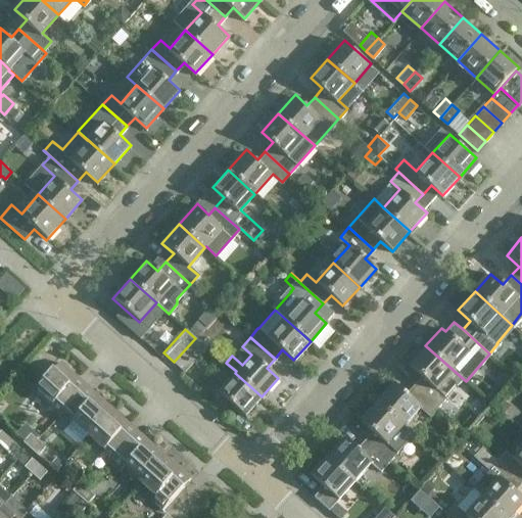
[(195,338),(174,362),(183,371),(205,346),(195,338)]
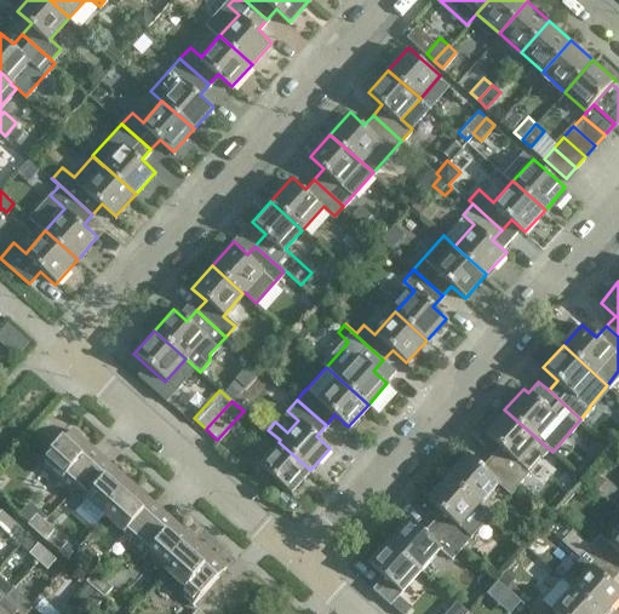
[(548,448),(504,409),(485,432),(499,446),(489,455),(519,481),(520,480),(534,493),(542,485),(526,470),(540,453),(542,455),(548,448)]
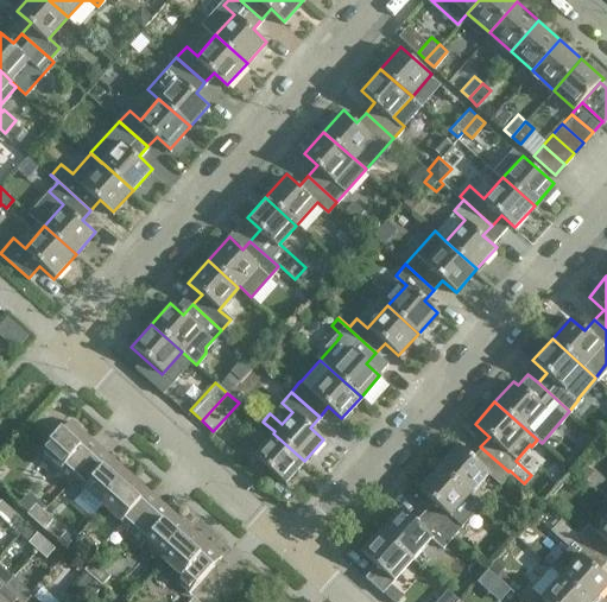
[(57,471),(69,481),(101,445),(70,417),(43,448),(63,466),(57,471)]
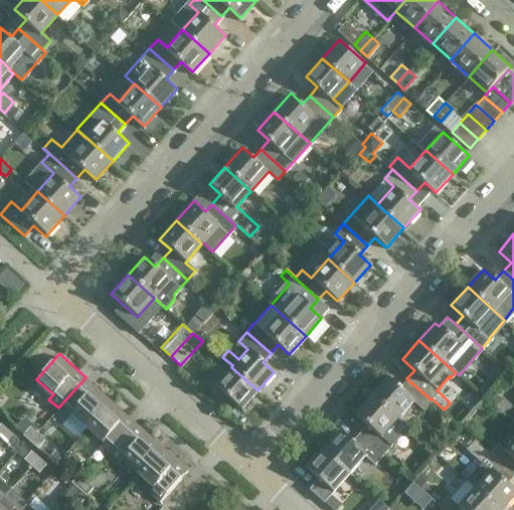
[(240,408),(258,390),(231,367),(215,385),(240,408)]
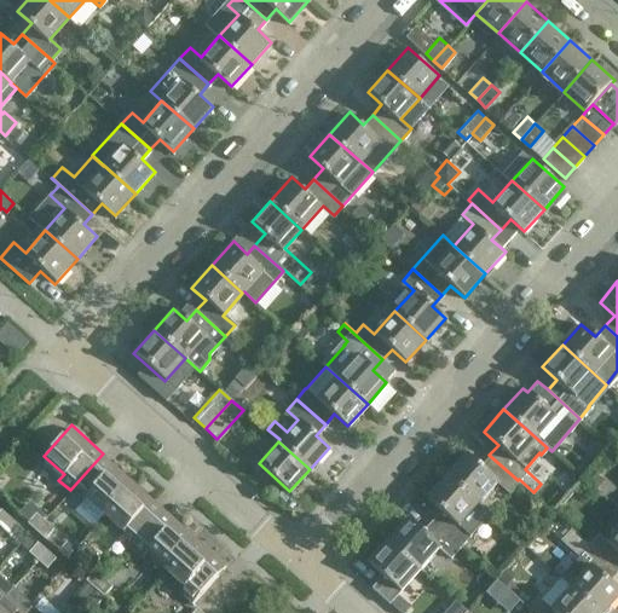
[(133,480),(103,454),(70,490),(81,501),(86,495),(105,512),(133,480)]
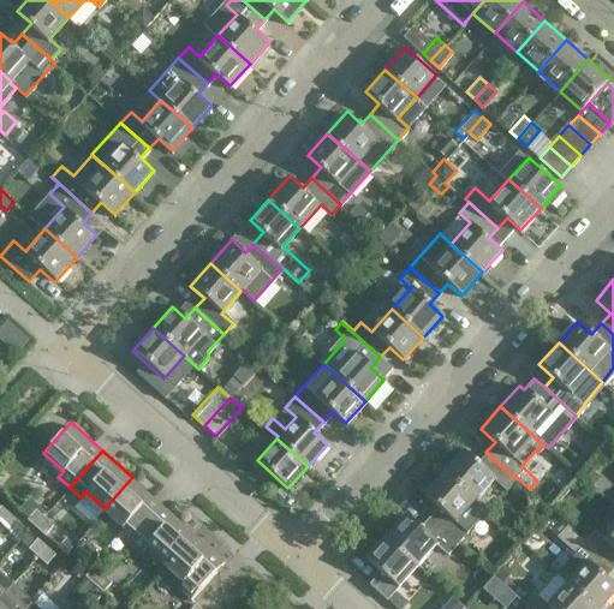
[(462,451),(443,471),(475,500),(494,479),(505,489),(514,477),(486,452),(476,464),(462,451)]
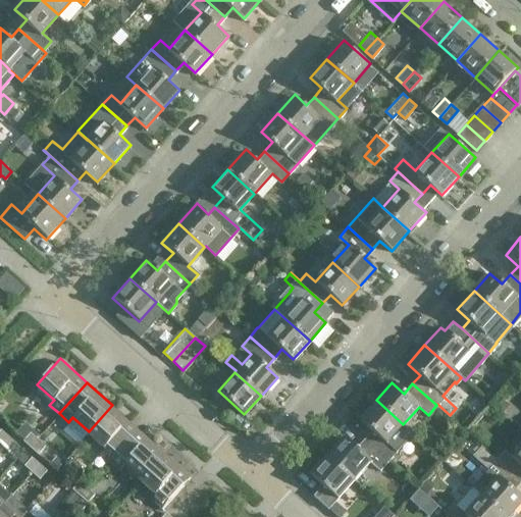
[(403,424),(376,400),(360,418),(371,429),(364,438),(387,460),(396,451),(386,443),(403,424)]
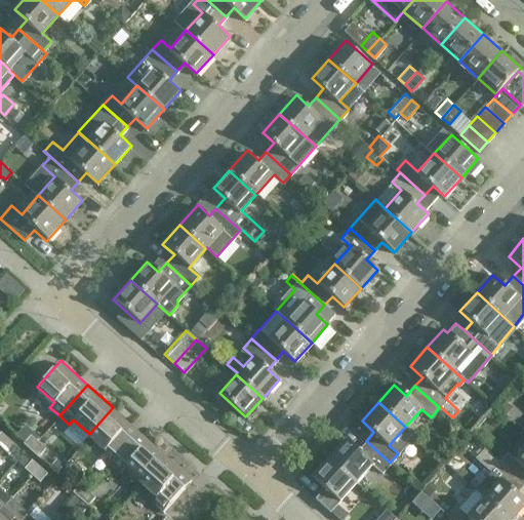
[(139,431),(113,407),(89,434),(106,448),(102,453),(111,463),(139,431)]
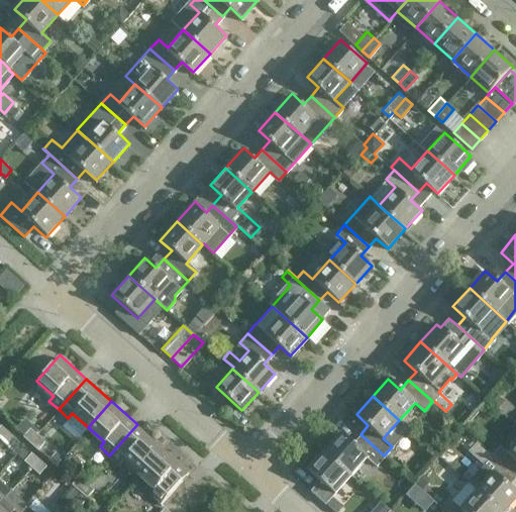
[(8,429),(1,423),(0,424),(0,436),(1,437),(8,429)]
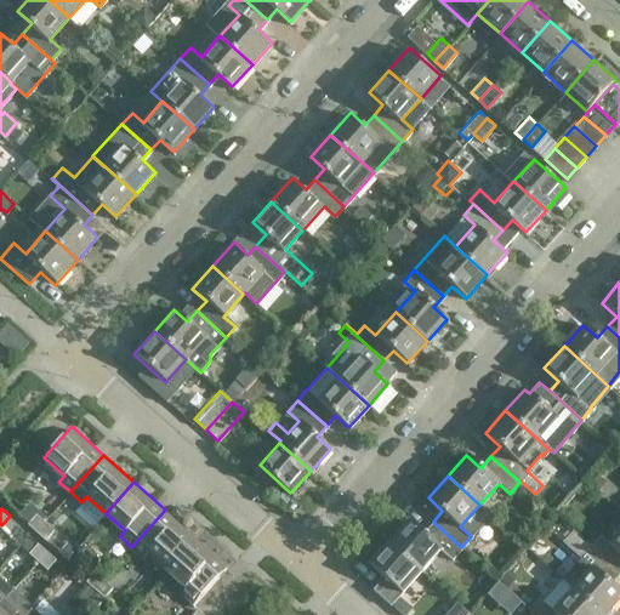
[(195,537),(165,510),(131,547),(142,557),(148,551),(168,568),(195,537)]
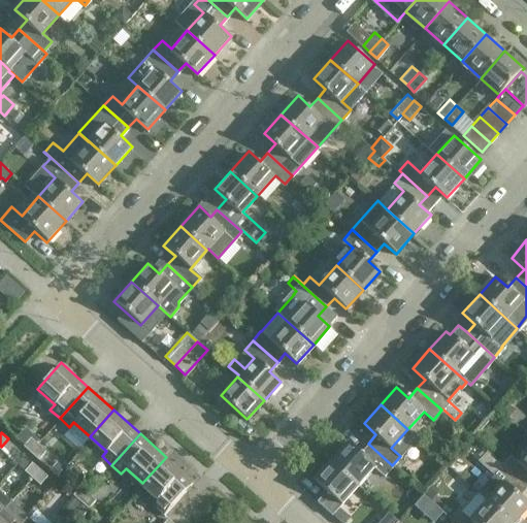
[(31,434),(24,444),(31,450),(38,442),(31,434)]
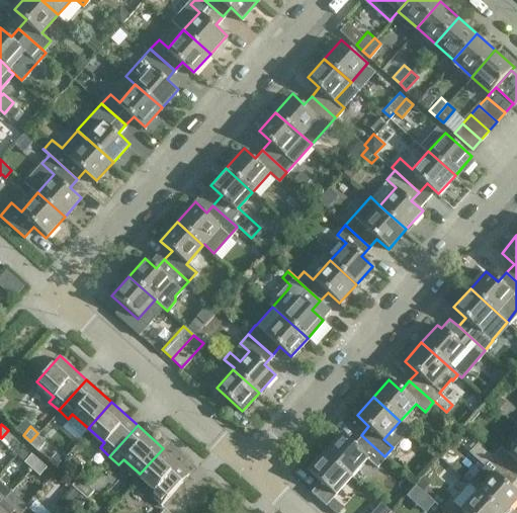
[(8,430),(1,438),(8,445),(16,437),(8,430)]
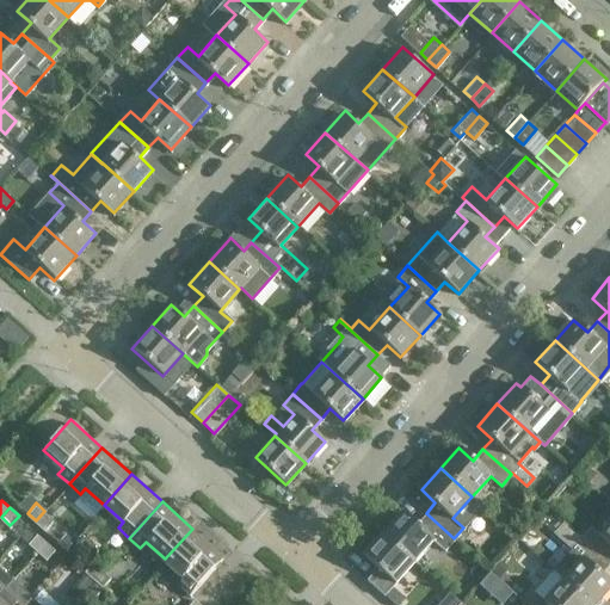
[(44,511),(36,520),(44,529),(54,519),(44,511)]
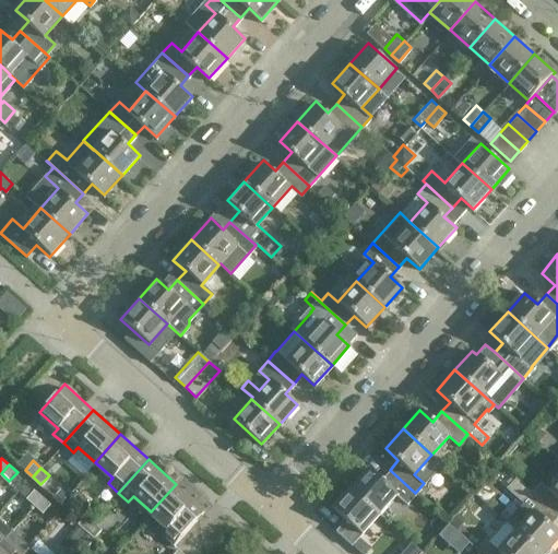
[(368,468),(351,487),(379,514),(396,494),(406,503),(415,493),(390,470),(380,480),(368,468)]
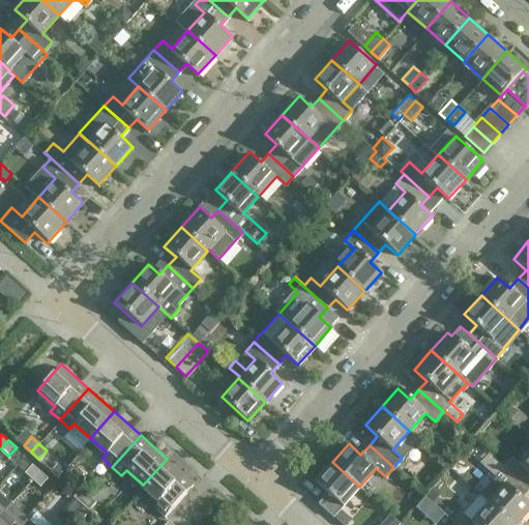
[(528,455),(521,465),(511,457),(507,453),(500,460),(489,450),(489,451),(528,487),(528,455)]
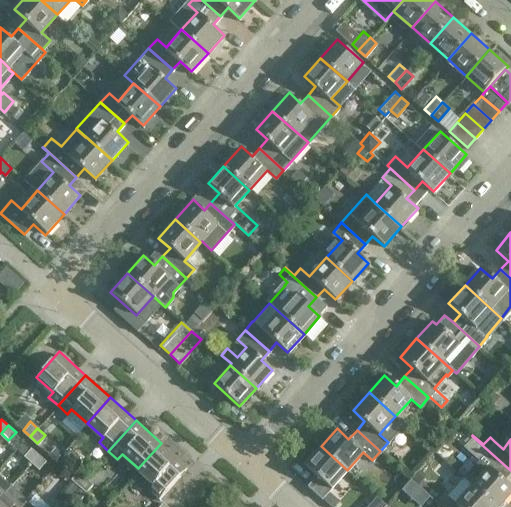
[(510,470),(472,436),(464,445),(479,458),(463,476),(497,506),(499,506),(510,493),(510,487),(502,480),(510,470)]
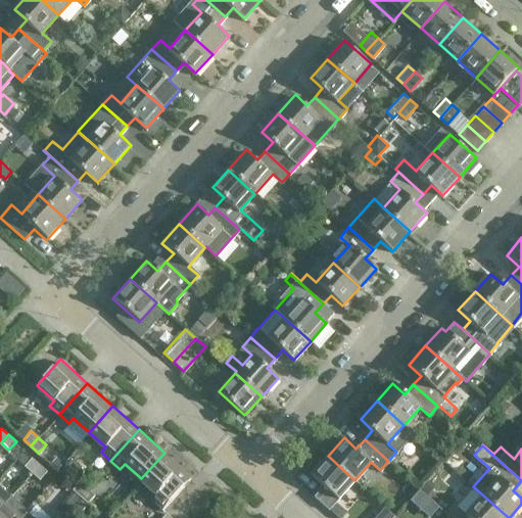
[(191,476),(164,453),(141,478),(156,493),(152,498),(162,507),(191,476)]
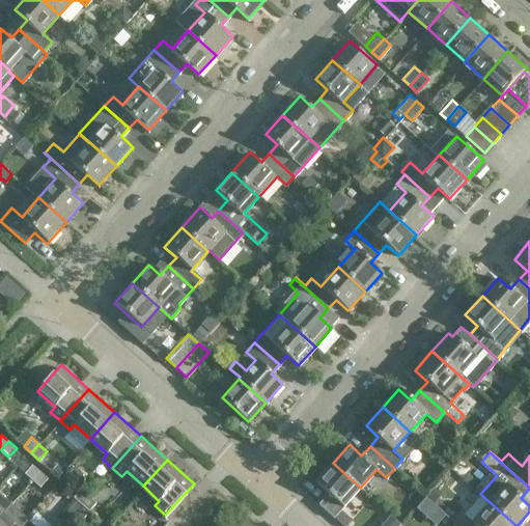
[(39,469),(32,463),(25,471),(32,477),(39,469)]
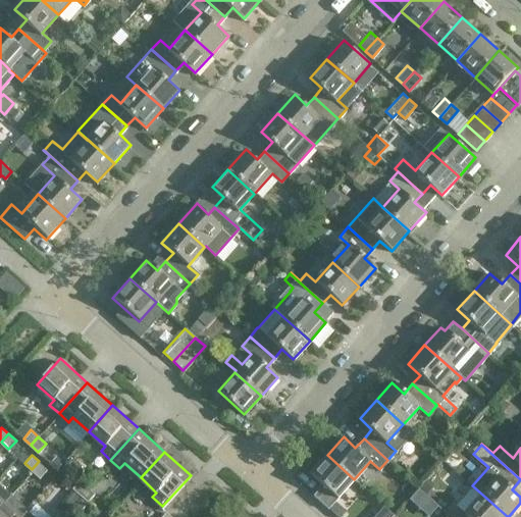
[(354,479),(327,455),(310,474),(337,499),(354,479)]
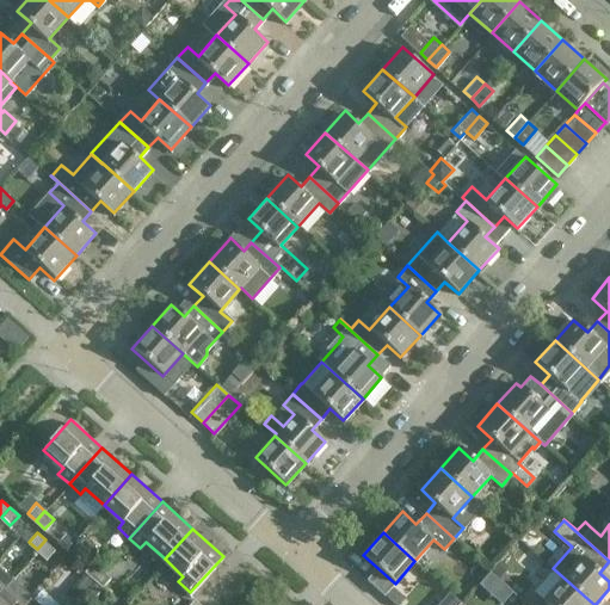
[(45,539),(37,549),(47,557),(55,548),(45,539)]
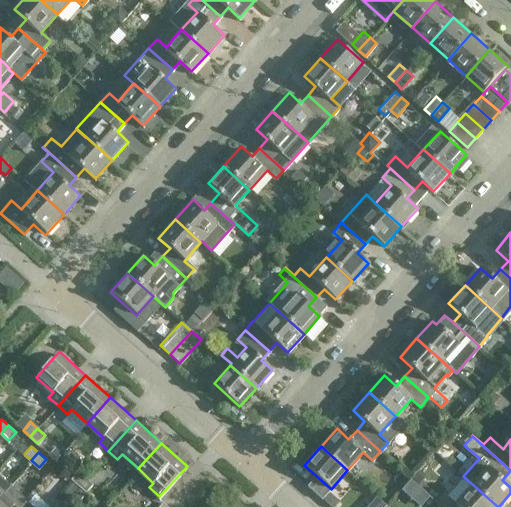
[(72,478),(78,484),(86,475),(78,469),(71,477),(72,478)]
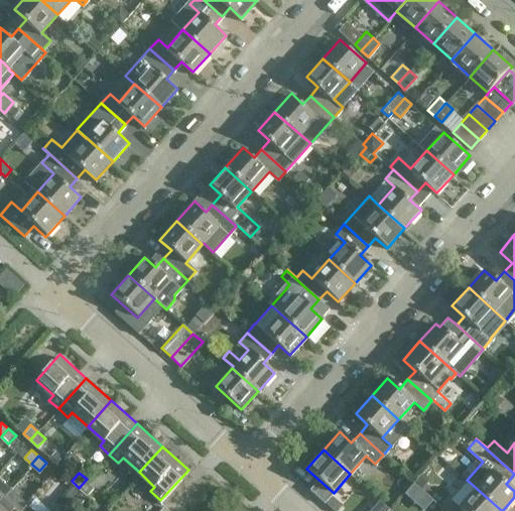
[(0,499),(10,488),(0,478),(0,499)]
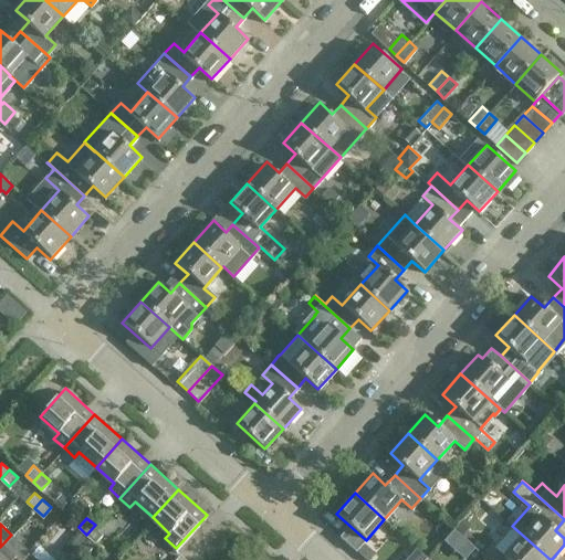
[(95,525),(86,535),(95,541),(103,532),(95,525)]
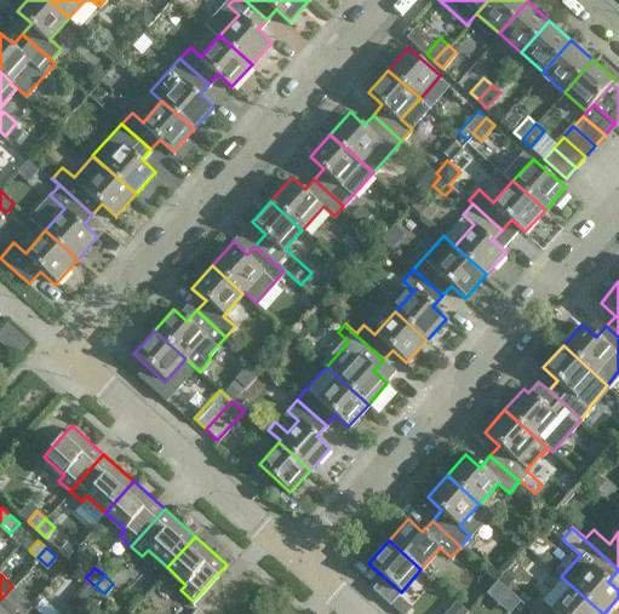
[(514,607),(523,595),(499,575),(489,587),(514,607)]
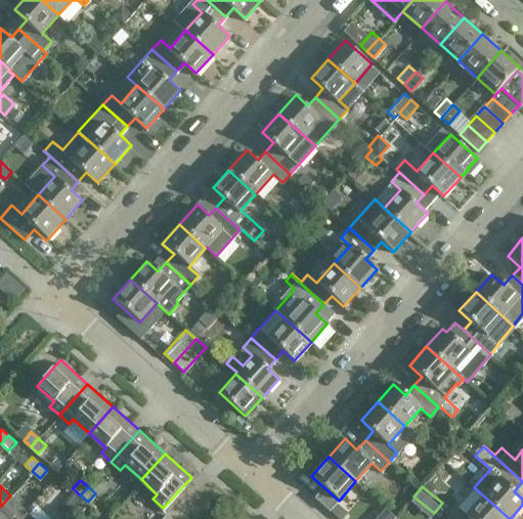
[(509,518),(474,487),(449,515),(453,518),(509,518)]
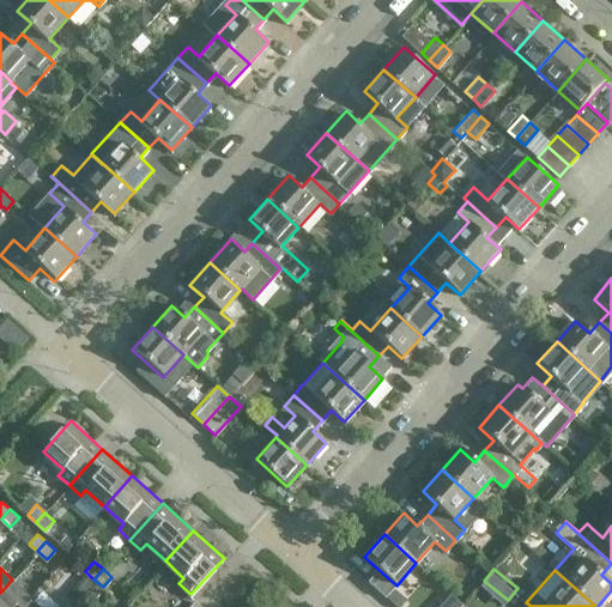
[(86,572),(77,582),(86,590),(95,580),(94,580),(86,572)]
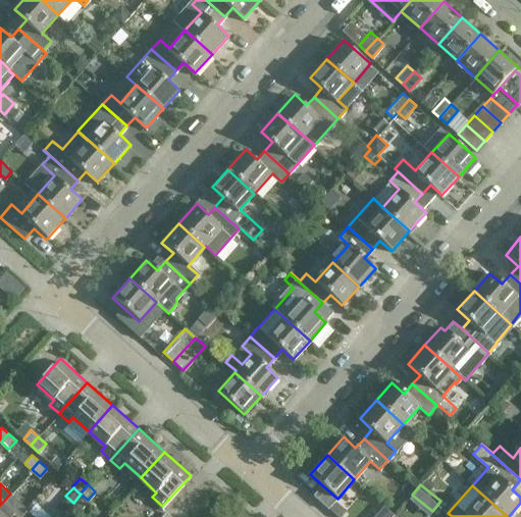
[(0,516),(16,516),(25,507),(10,494),(0,505),(0,516)]
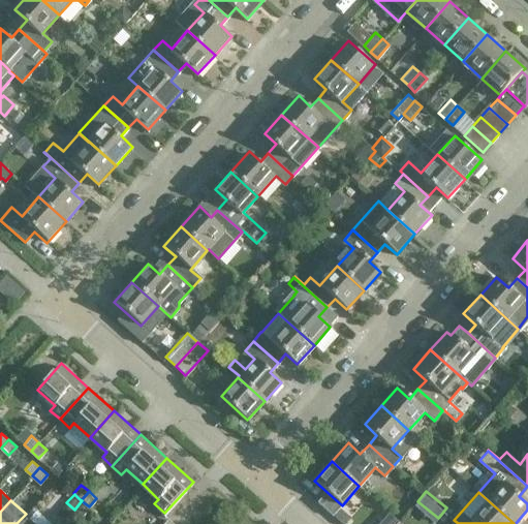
[(395,523),(399,520),(389,511),(376,523),(395,523)]
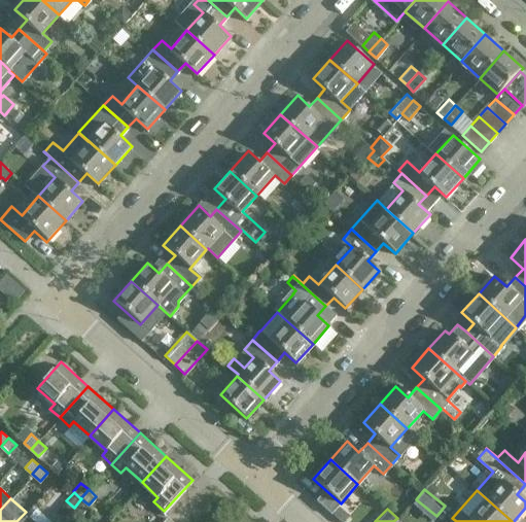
[(37,521),(26,512),(16,521),(37,521)]
